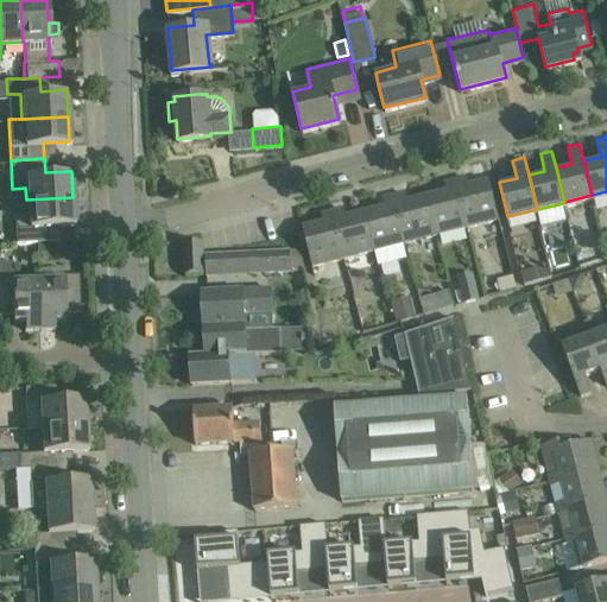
[(465,173),(455,176),(467,223),(498,216),(487,177),(466,182),(465,173)]
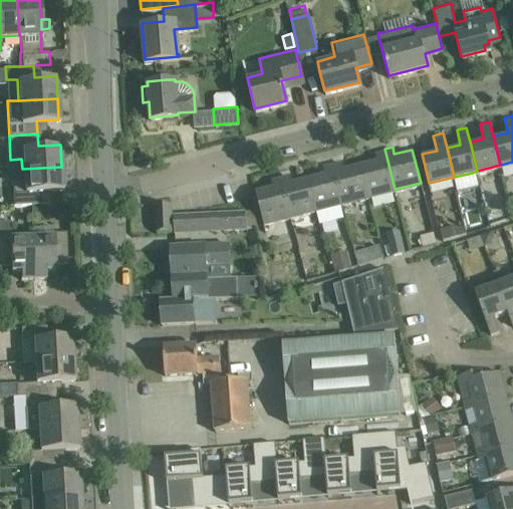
[(376,158),(360,163),(369,196),(395,189),(385,149),(374,152),(376,158)]
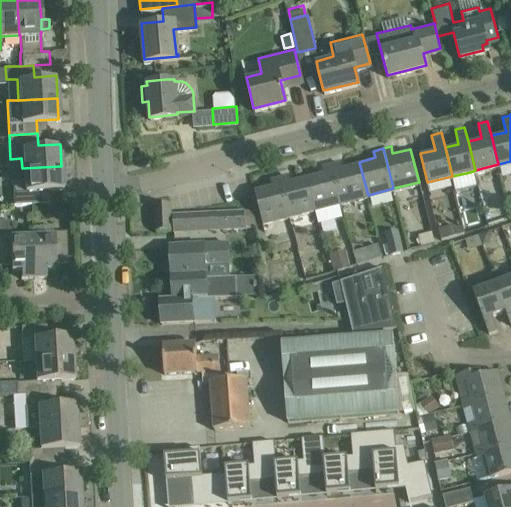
[(339,159),(329,162),(339,202),(368,195),(359,162),(341,166),(339,159)]
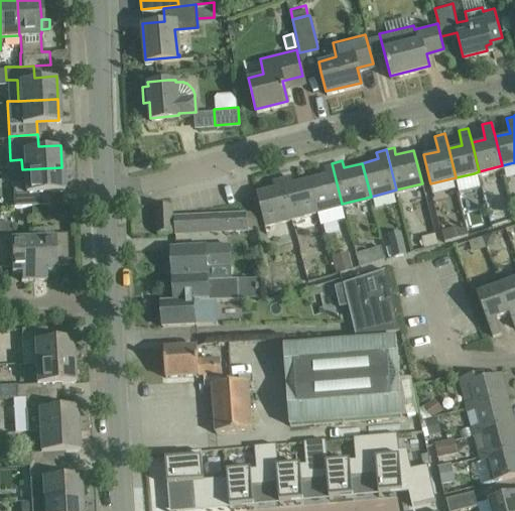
[(326,172),(308,176),(317,210),(320,221),(345,215),(342,204),(332,163),(324,165),(326,172)]
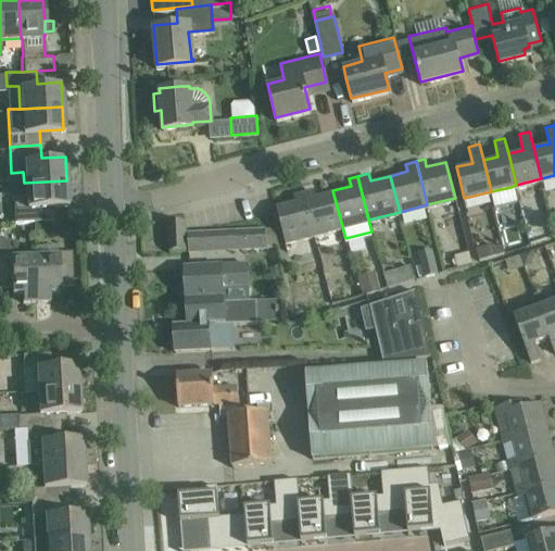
[(66,180),(24,183),(24,192),(12,193),(13,220),(45,218),(43,204),(67,203),(66,180)]
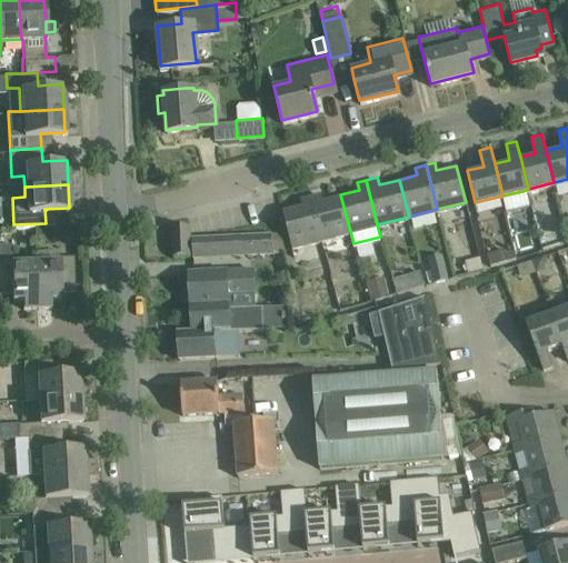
[(319,192),(311,193),(322,239),(350,231),(340,194),(320,200),(319,192)]
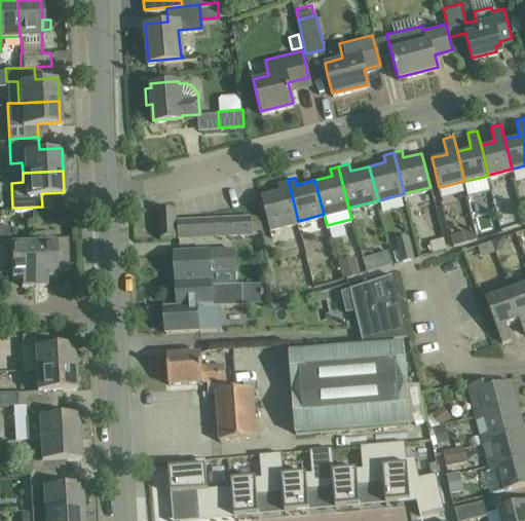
[(298,221),(288,179),(276,182),(278,189),(260,193),(272,239),(301,232),(298,221)]
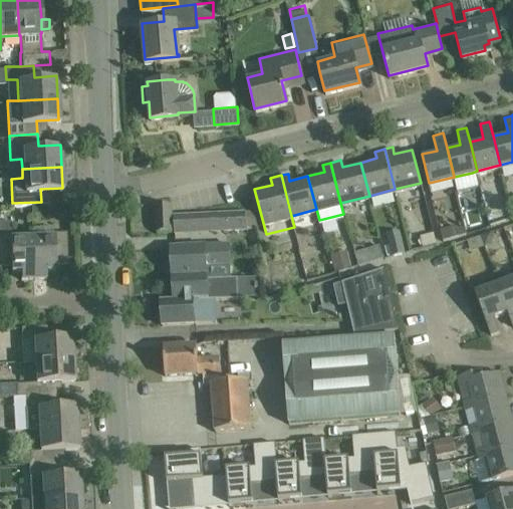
[(155,202),(156,229),(171,228),(170,202),(155,202)]
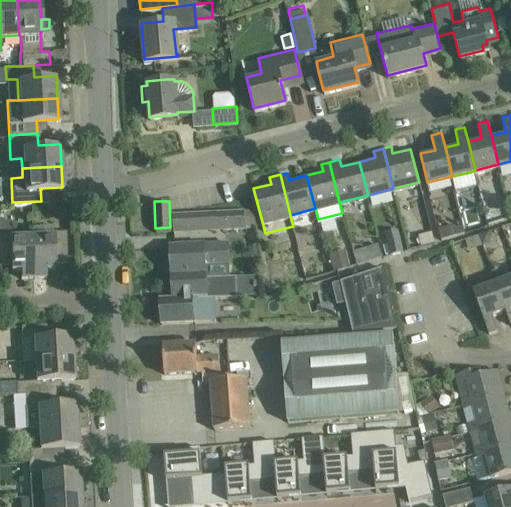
[(172,211),(173,230),(245,227),(244,208),(172,211)]
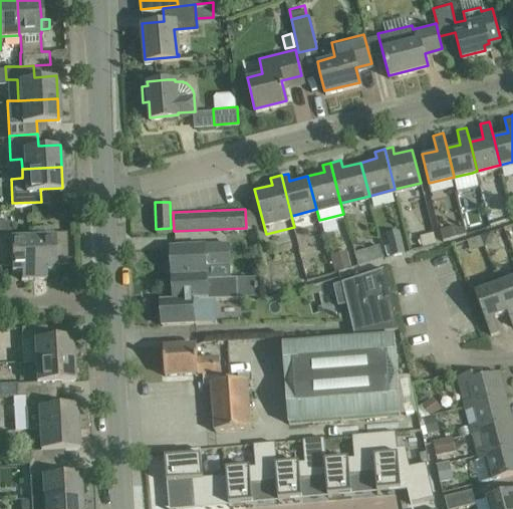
[(455,223),(440,227),(443,237),(458,233),(455,223)]
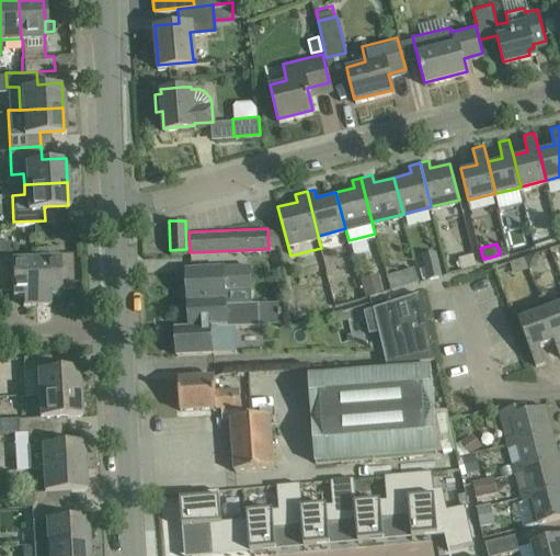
[(421,264),(424,278),(442,273),(435,248),(421,252),(424,263),(421,264)]
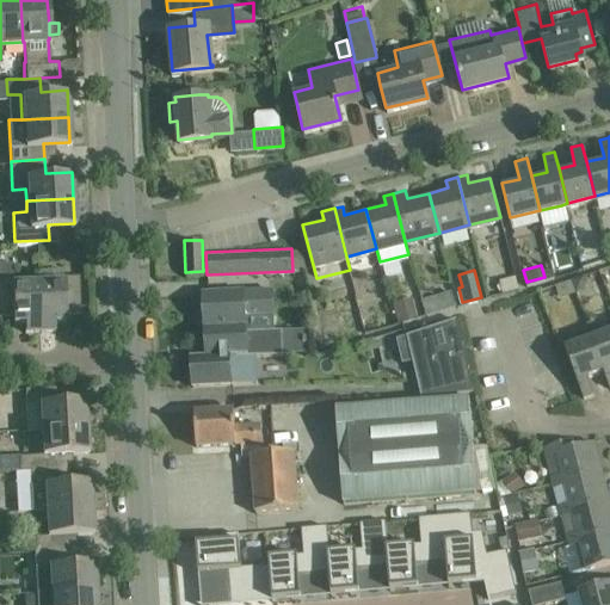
[(62,279),(38,281),(39,328),(54,328),(54,319),(65,318),(65,303),(79,303),(78,273),(62,273),(62,279)]
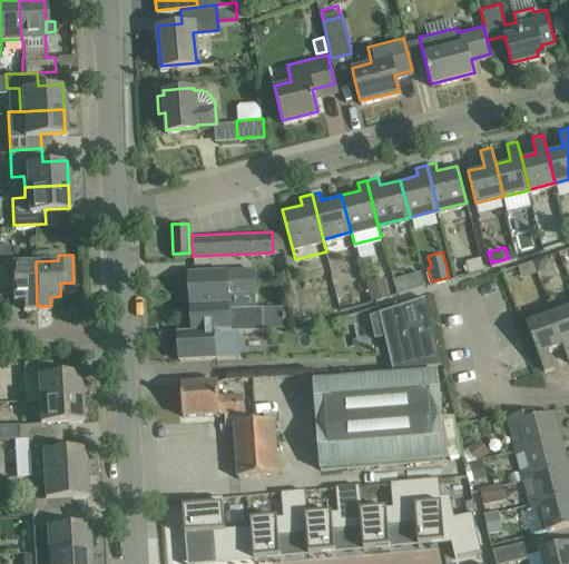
[(0,284),(11,284),(11,298),(21,297),(22,306),(37,306),(36,261),(12,261),(11,256),(0,256),(0,284)]
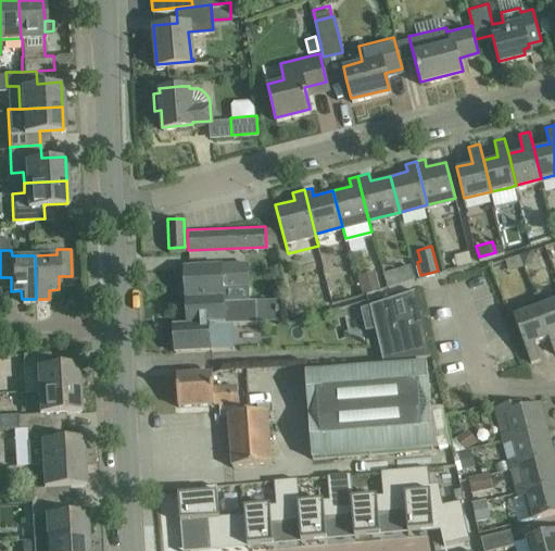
[(184,264),(186,295),(222,292),(222,289),(236,288),(236,300),(256,299),(256,298),(246,298),(246,283),(249,282),(247,261),(219,263),(219,262),(184,264)]
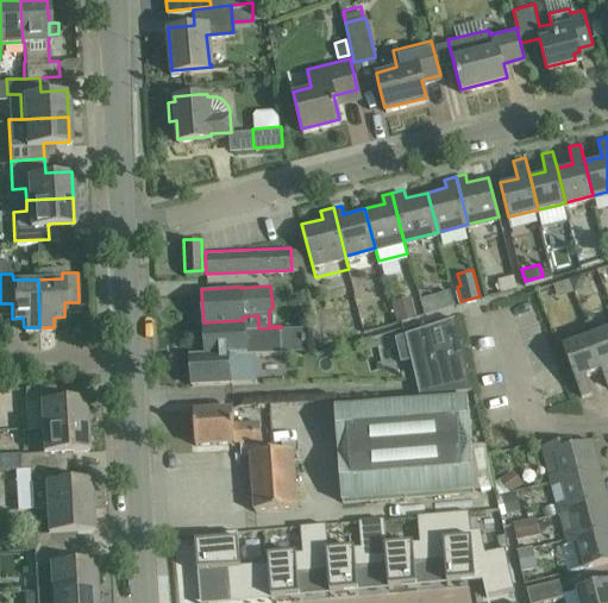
[(425,295),(430,312),(453,303),(449,288),(425,295)]
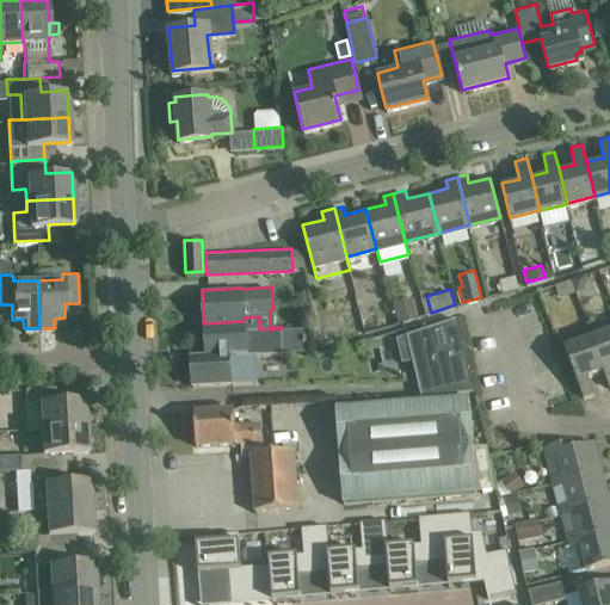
[(412,294),(394,300),(400,320),(418,315),(412,294)]
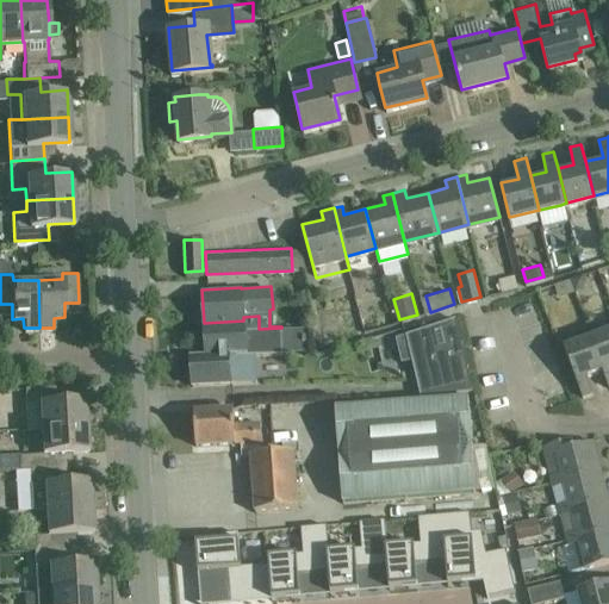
[(243,321),(204,323),(205,353),(190,354),(191,383),(230,380),(230,379),(256,378),(255,350),(281,348),(281,328),(259,329),(259,316),(243,317),(243,321)]
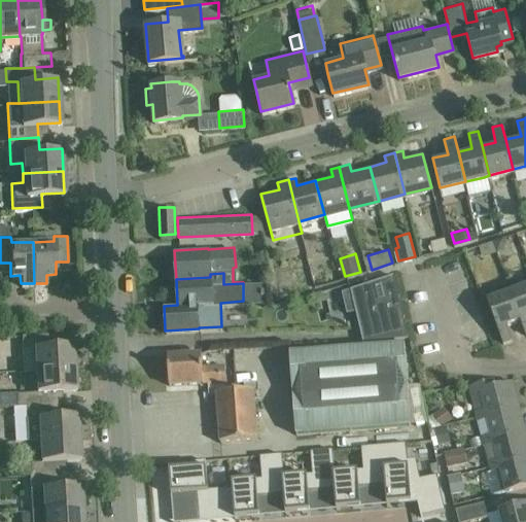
[(392,273),(341,289),(345,310),(355,308),(359,318),(366,339),(408,335),(392,273)]
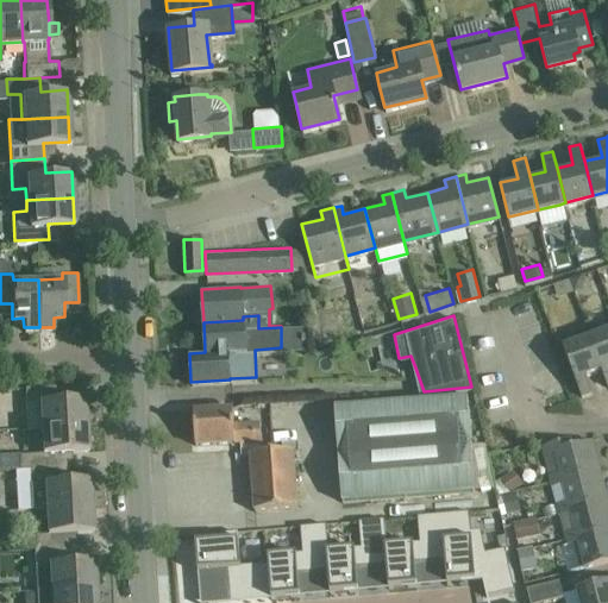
[(607,326),(589,334),(601,366),(607,383),(607,382),(607,326)]
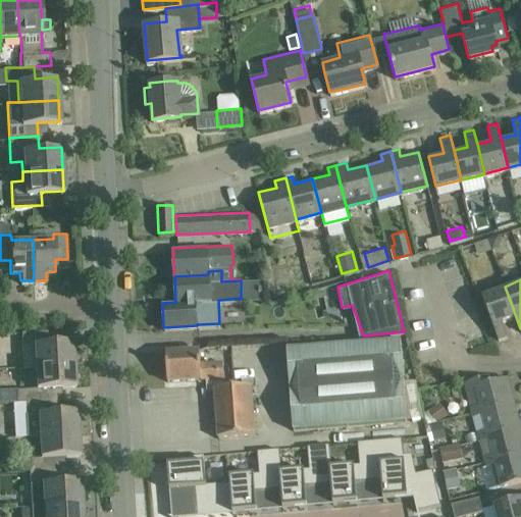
[(515,314),(505,287),(481,295),(498,338),(506,333),(501,319),(515,314)]
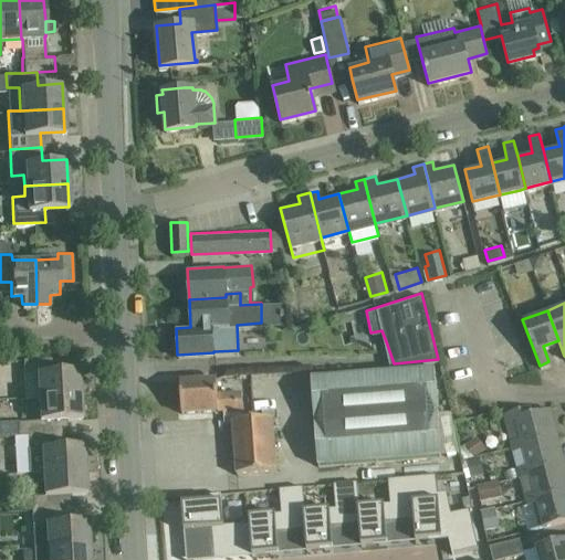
[(80,393),(79,368),(53,369),(52,354),(22,355),(23,372),(24,394),(38,393),(38,395),(80,393)]
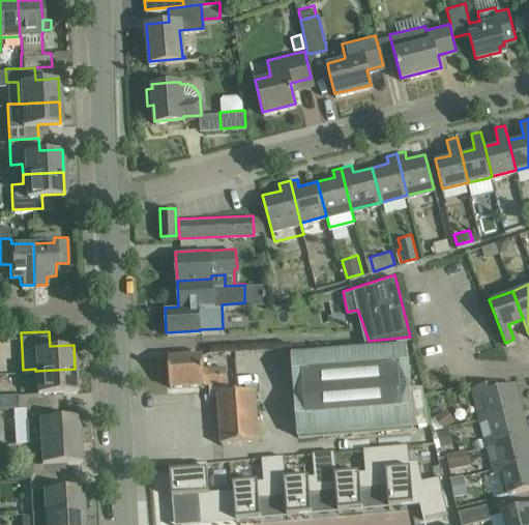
[(290,352),(296,434),(412,425),(406,343),(290,352)]
